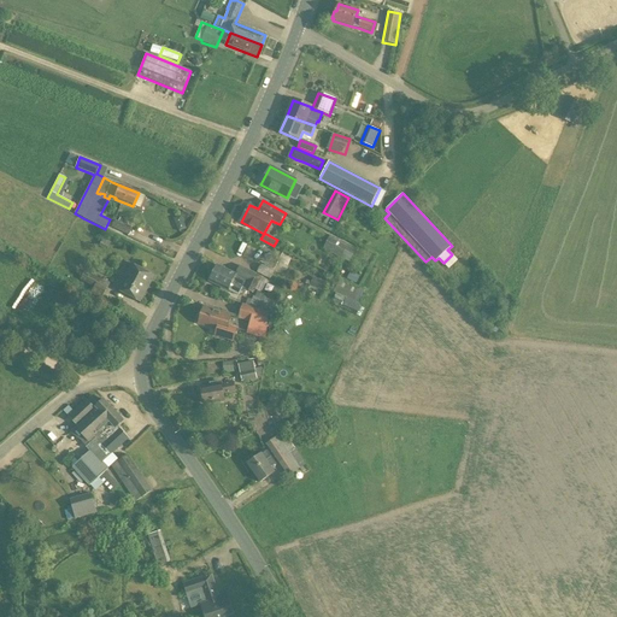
[(111,227),(129,235),(131,228),(115,219),(111,227)]
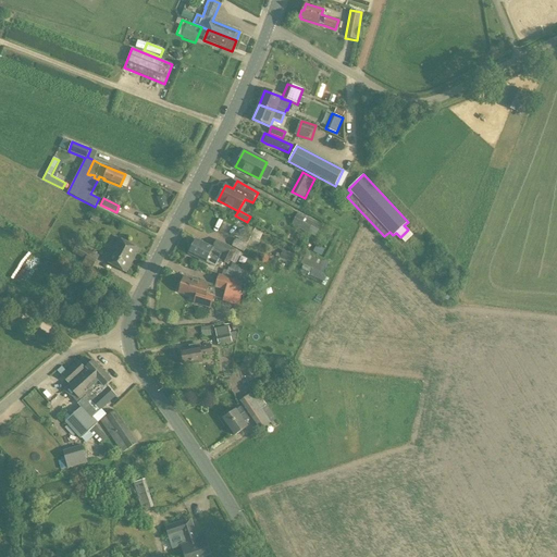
[(321,224),(298,212),(292,224),(314,237),(321,224)]
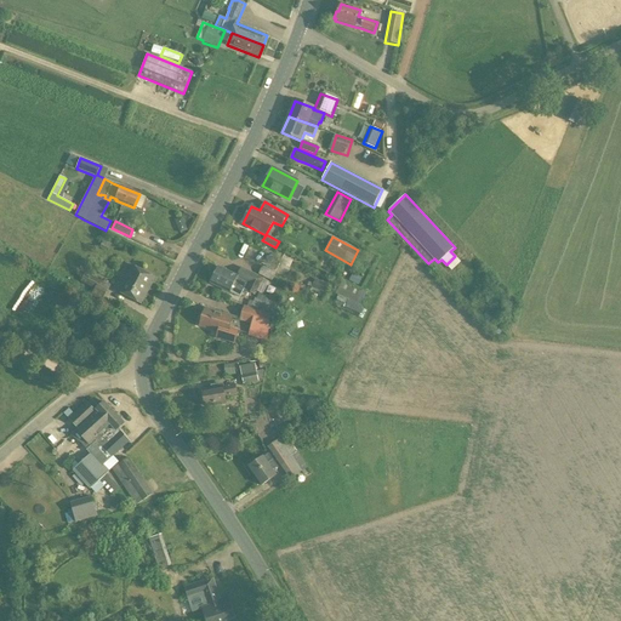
[(118,291),(141,305),(155,278),(131,266),(118,291)]
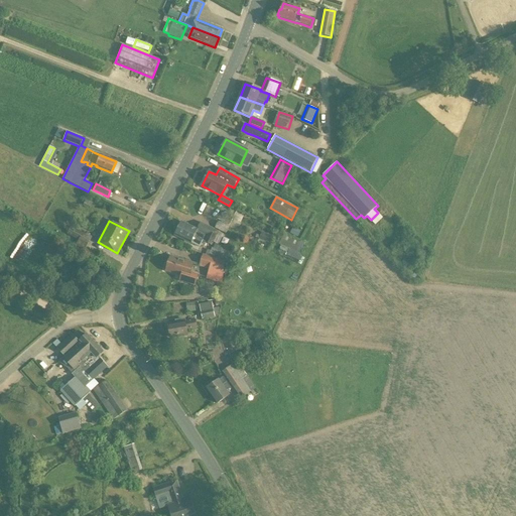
[(215,228),(226,234),(230,227),(218,221),(215,228)]
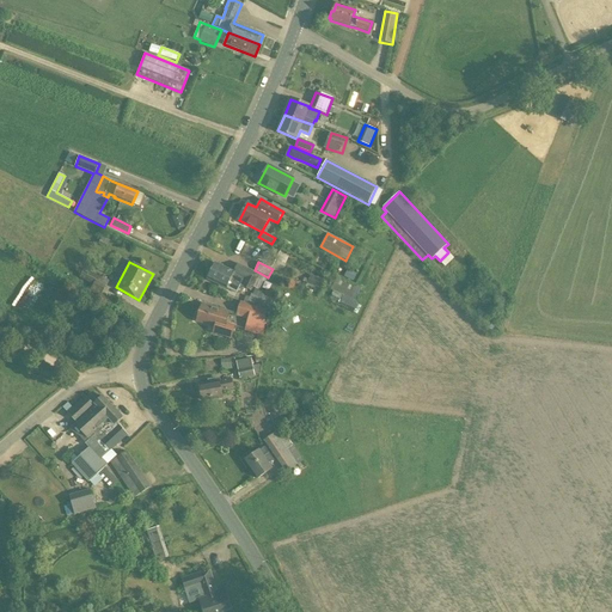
[(238,263),(233,273),(215,263),(208,279),(226,288),(237,293),(240,286),(251,291),(254,288),(255,288),(252,294),(251,294),(250,298),(245,297),(244,301),(240,301),(277,313),(280,304),(279,304),(280,298),(259,291),(265,279),(259,275),(259,274),(238,263)]
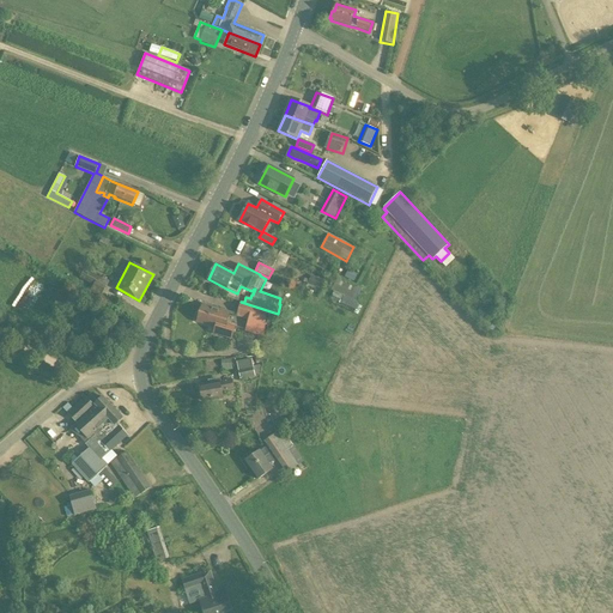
[(101,297),(109,281),(85,268),(79,278),(93,285),(90,292),(101,297)]
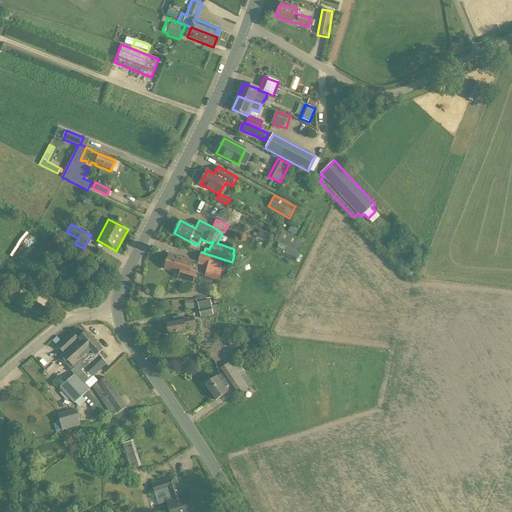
[(258,238),(270,242),(273,234),(261,230),(258,238)]
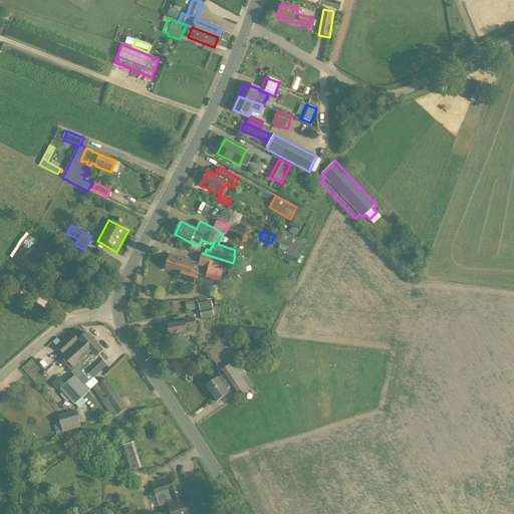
[(300,247),(280,238),(278,244),(288,248),(287,251),(296,254),(300,247)]
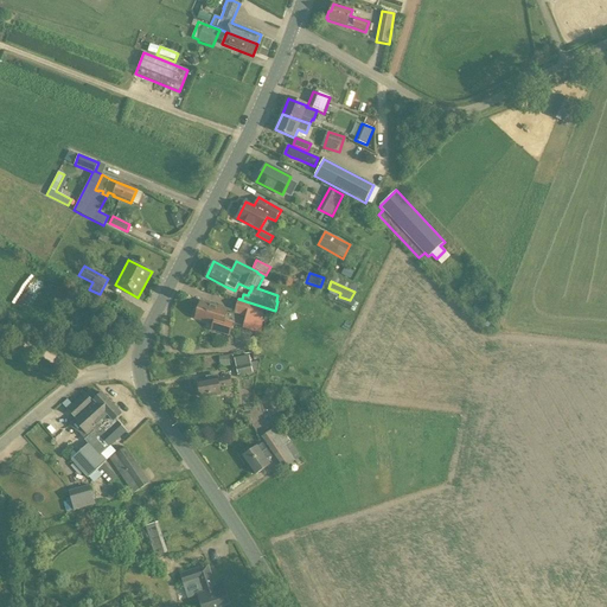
[(275,311),(238,299),(235,313),(246,315),(242,328),(261,334),(263,320),(268,321),(269,311),(274,312),(275,311)]
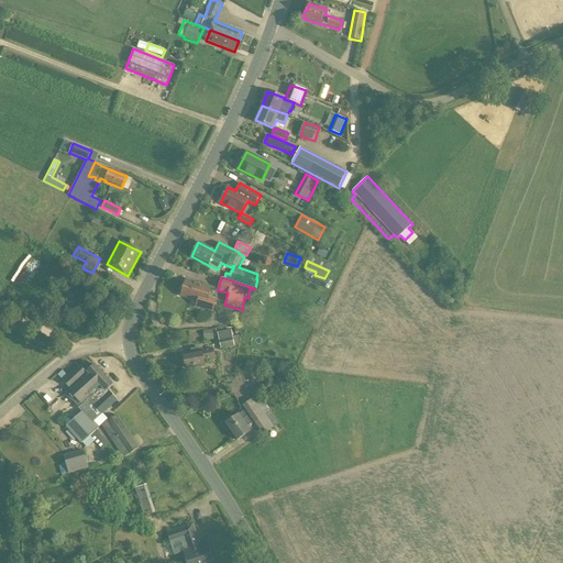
[(218,299),(208,297),(211,288),(186,280),(180,296),(197,301),(196,307),(213,312),(218,299)]
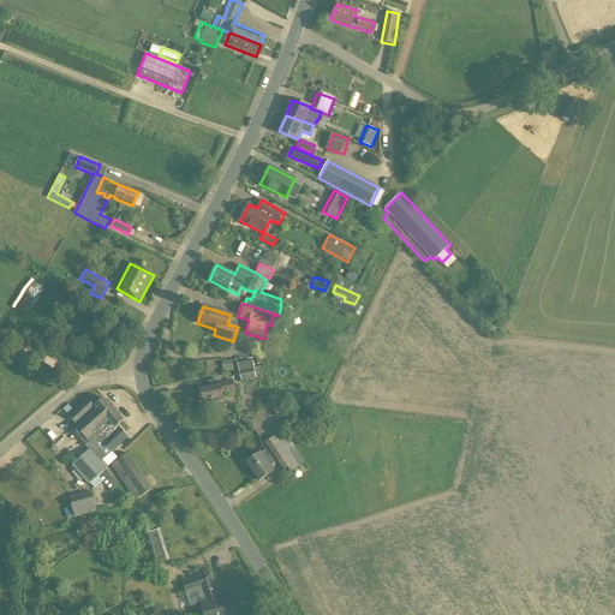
[(237,360),(224,362),(225,370),(237,370),(237,360)]
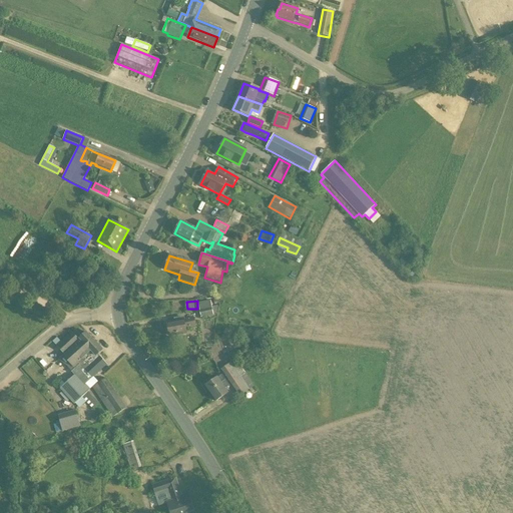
[(213,315),(217,314),(215,306),(212,307),(210,301),(197,303),(201,318),(213,315)]
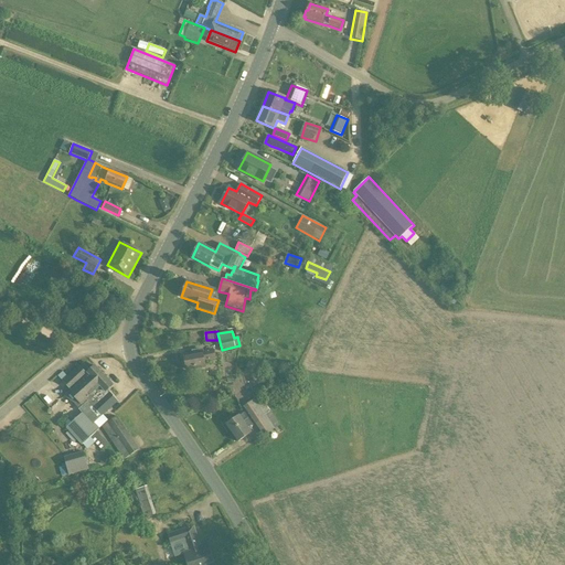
[(214,350),(202,352),(202,350),(193,352),(193,354),(184,355),(188,370),(204,366),(203,361),(215,360),(214,350)]
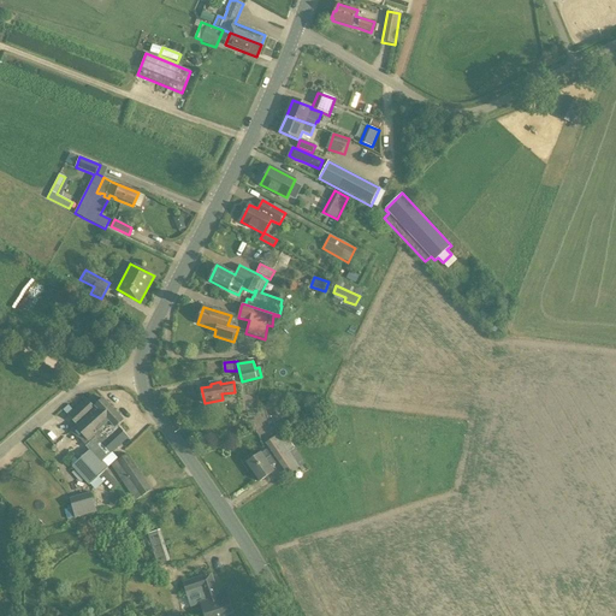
[(90,396),(69,416),(77,425),(75,427),(71,431),(81,440),(89,450),(71,467),(89,485),(89,484),(98,477),(105,471),(108,468),(102,462),(112,452),(128,438),(117,426),(123,420),(104,400),(98,404),(90,396)]
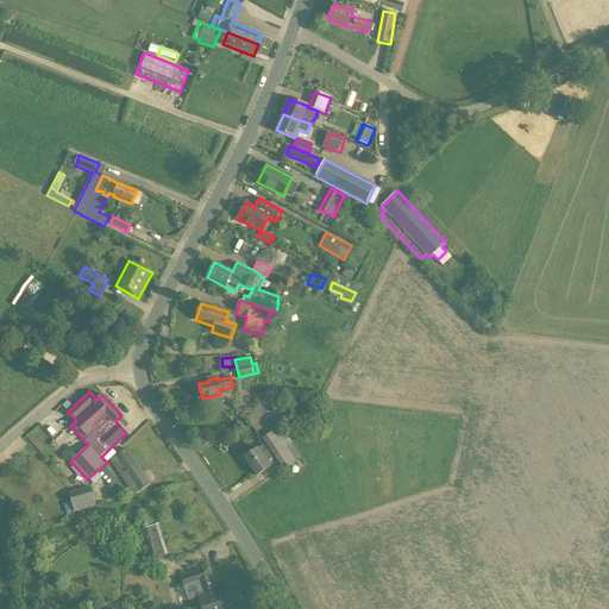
[(297,452),(280,427),(262,439),(284,470),(296,463),(292,456),(297,452)]
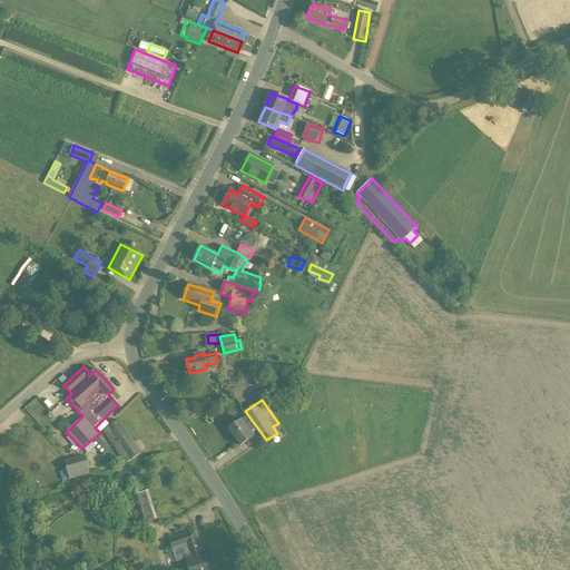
[(247,416),(242,420),(229,429),(241,445),(253,436),(249,432),(255,429),(247,416)]
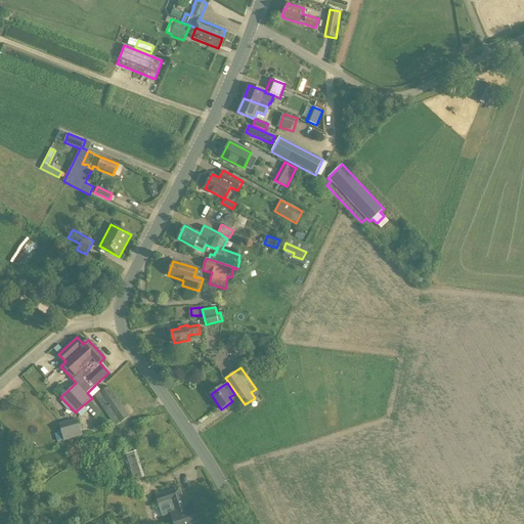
[(108,386),(100,391),(94,396),(103,409),(115,427),(129,417),(108,386)]
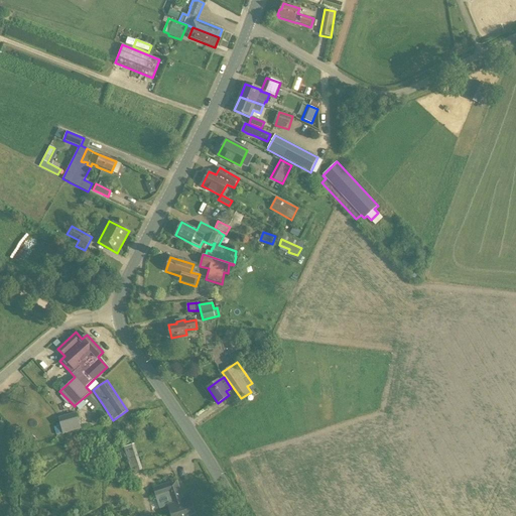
[(82,399),(87,404),(93,411),(99,406),(88,394),(82,399)]
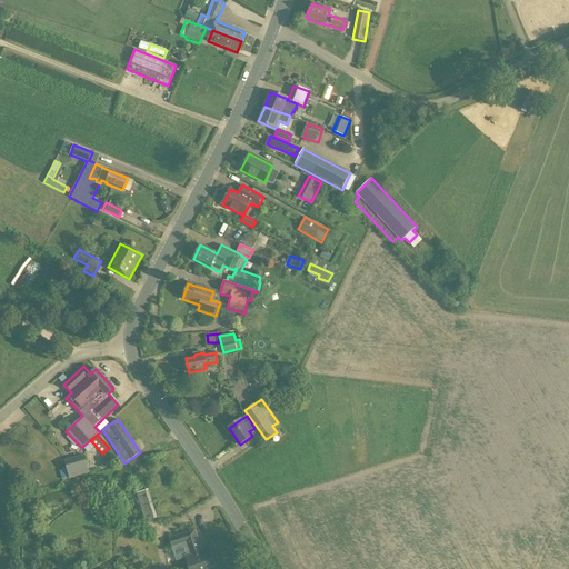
[(71,458),(65,460),(70,479),(77,477),(71,458)]
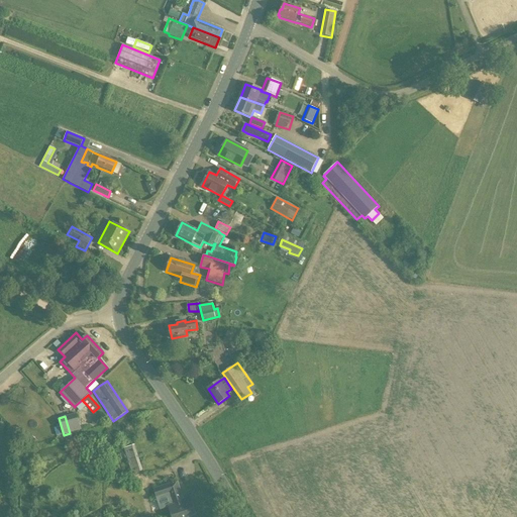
[(123,448),(131,475),(142,471),(134,444),(123,448)]
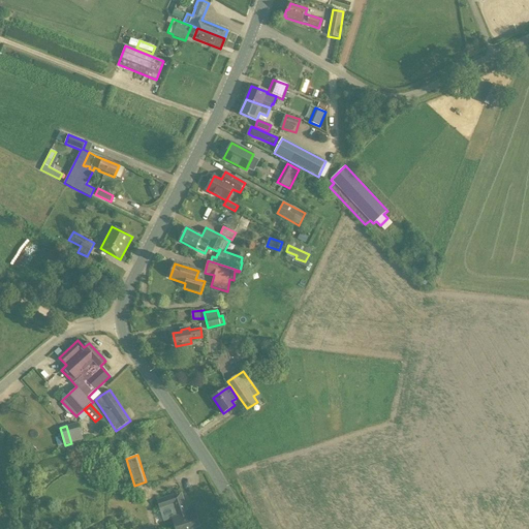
[(122,479),(128,477),(123,460),(117,462),(122,479)]
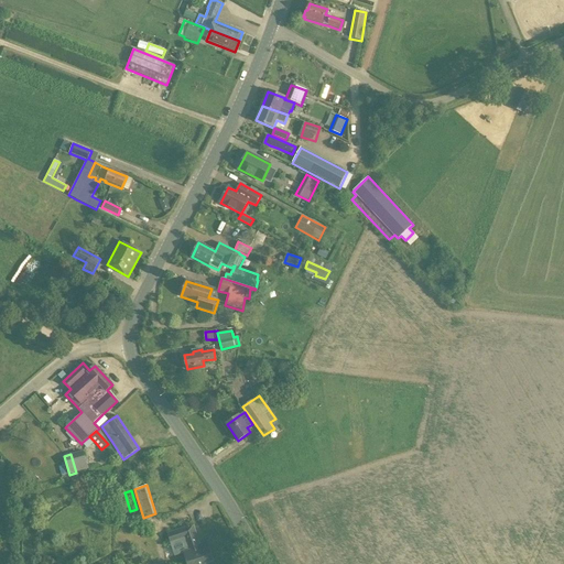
[(203,563),(213,561),(207,545),(208,544),(207,541),(199,543),(194,524),(167,533),(173,551),(186,548),(187,552),(184,553),(187,563),(203,563)]
